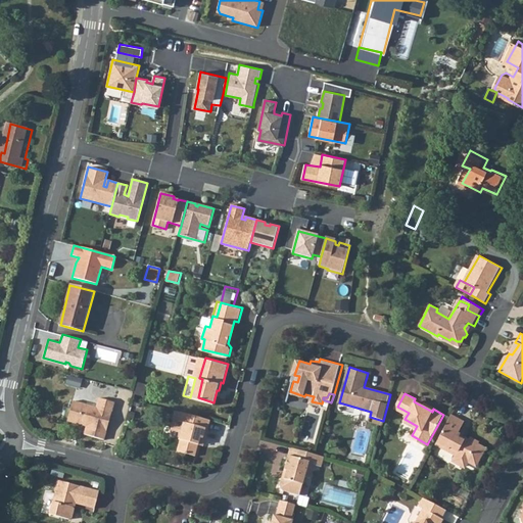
[(77,400),(70,420),(89,424),(87,433),(106,437),(116,401),(101,397),(99,407),(83,402),(77,400)]
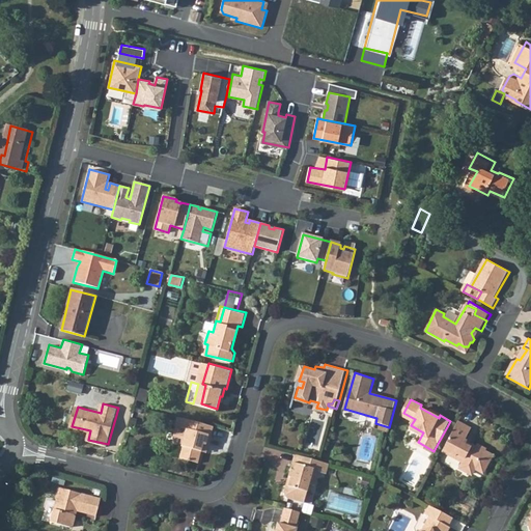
[(186,418),(177,416),(174,425),(177,425),(173,438),(175,441),(182,443),(180,445),(185,446),(182,456),(198,460),(202,449),(203,442),(211,444),(215,425),(186,418)]
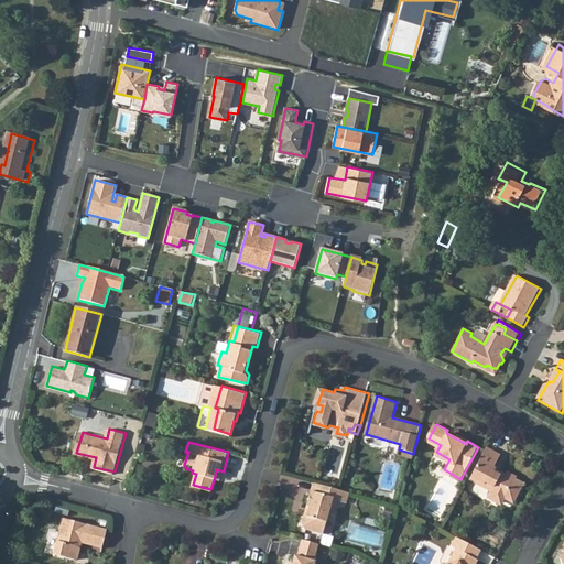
[(488,447),(472,478),(495,492),(491,498),(492,501),(499,505),(505,503),(507,499),(516,503),(525,485),(519,480),(520,477),(510,472),(508,475),(506,478),(497,474),(499,469),(496,468),(502,455),(488,447)]
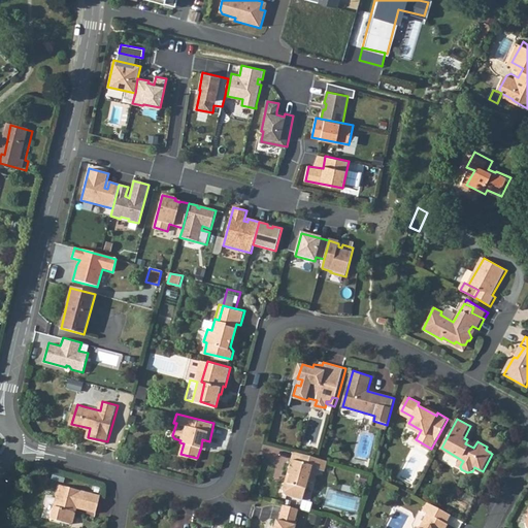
[(296,451),(294,459),(307,463),(309,455),(296,451)]
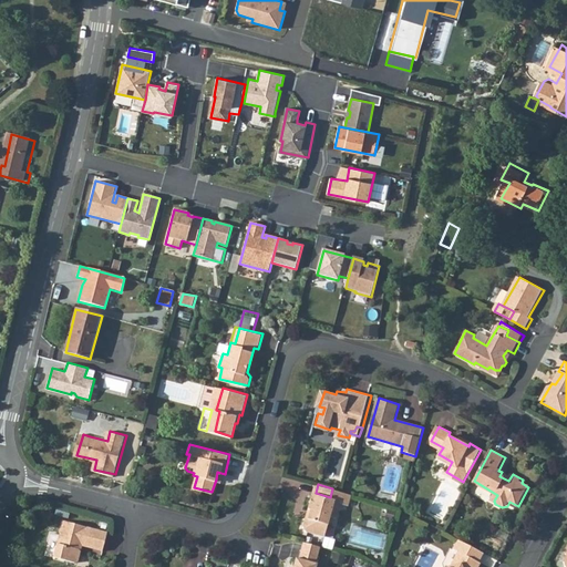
[(330,497),(316,493),(310,508),(315,509),(312,518),(309,521),(307,527),(308,528),(311,532),(329,537),(334,516),(340,518),(341,516),(344,504),(351,506),(356,495),(343,491),(332,488),(330,497)]
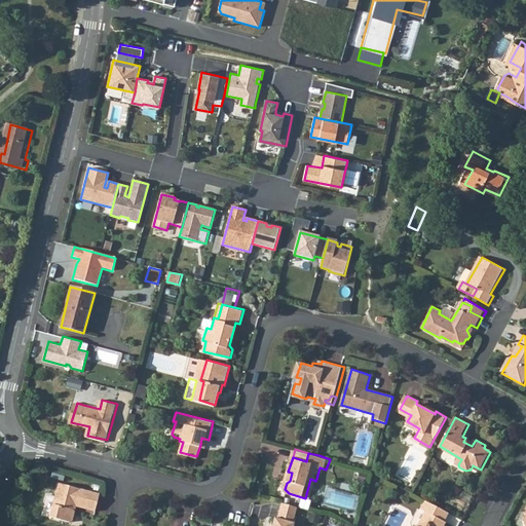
[(74,506),(81,509),(83,500),(98,503),(101,494),(59,485),(50,519),(69,522),(75,521),(77,512),(73,508),(74,506)]
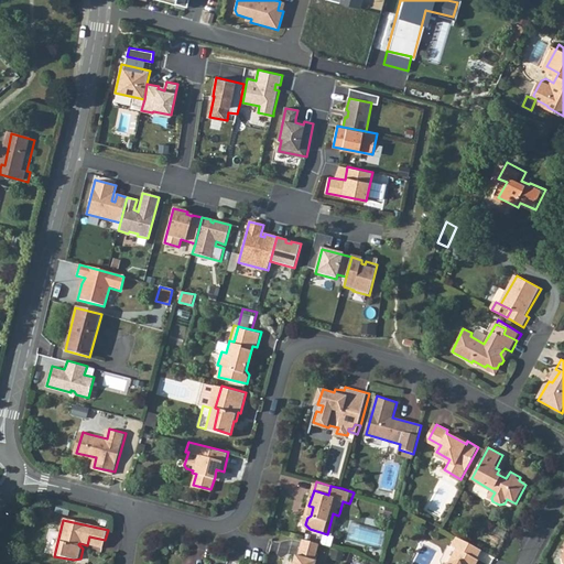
[(484,549),(458,535),(453,545),(459,549),(451,563),(447,563),(478,563),(479,561),(478,560),(484,549)]
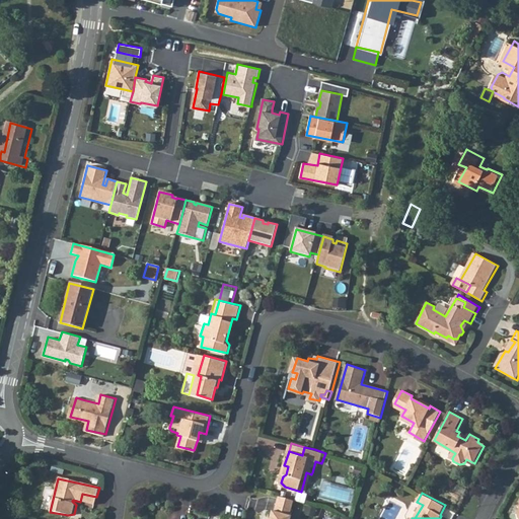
[(82,494),(80,502),(82,503),(94,506),(96,497),(82,494)]
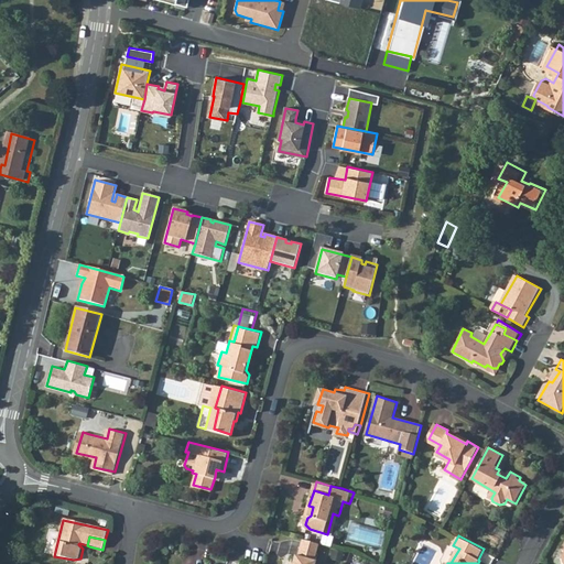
[(322,544),(304,539),(300,556),(296,555),(294,563),(318,563),(316,563),(322,544)]
